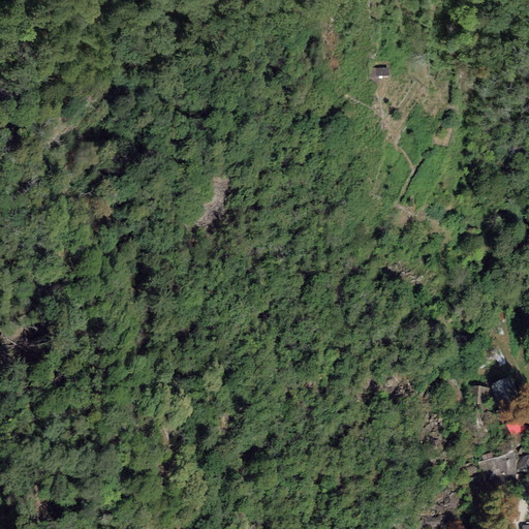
[(389,69),(371,69),(371,78),(389,76),(389,69)]
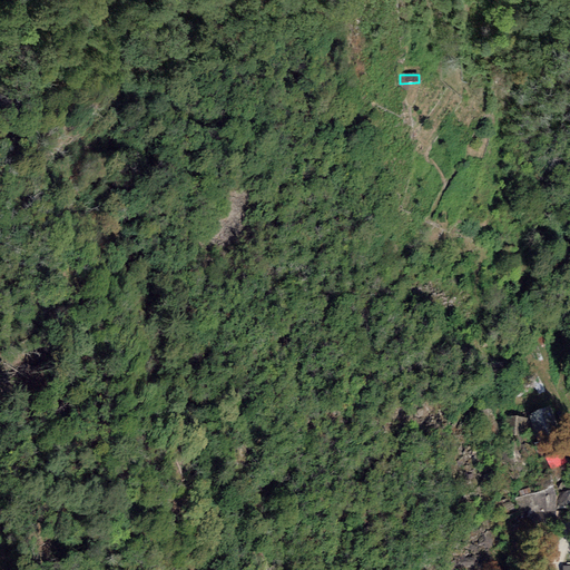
[(493,409),(478,411),(480,424),(495,422),(493,409)]
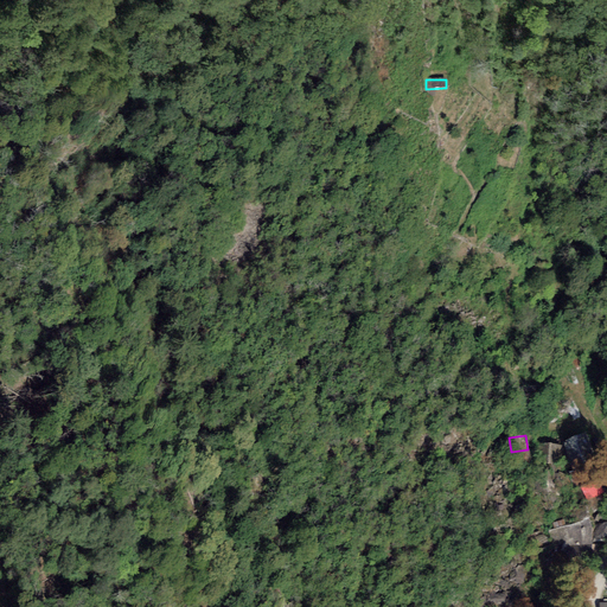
[(586,436),(563,443),(572,467),(593,460),(586,436)]
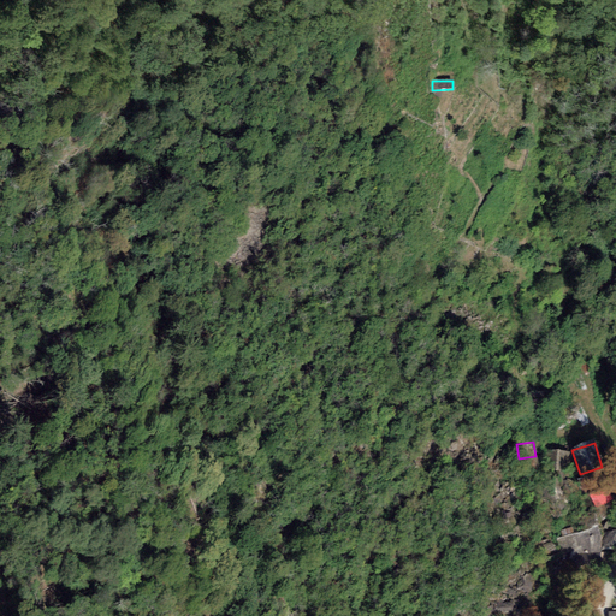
[(569,473),(570,455),(545,452),(543,471),(569,473)]
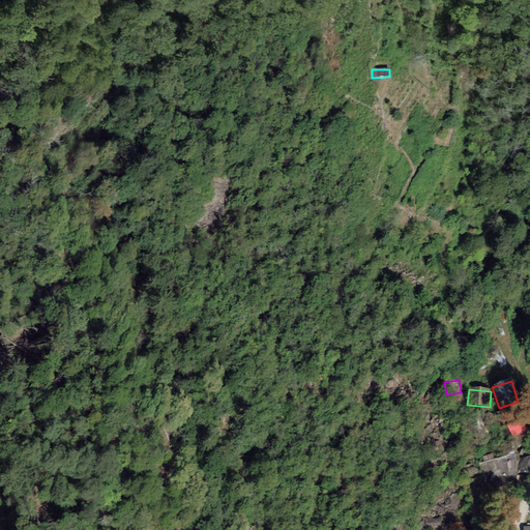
[(511,410),(495,413),(498,425),(513,422),(511,410)]
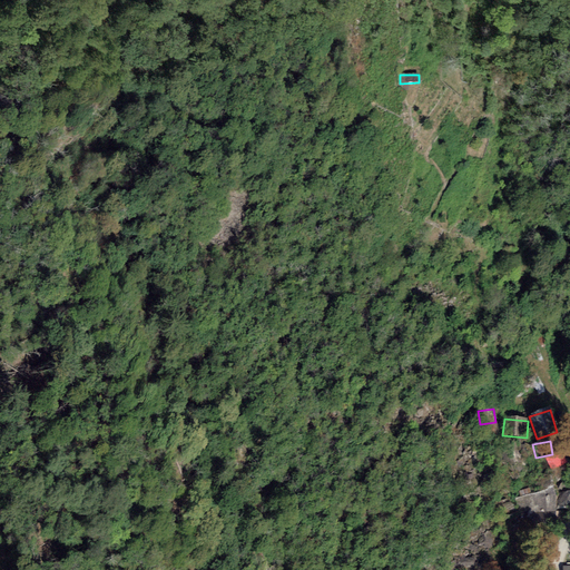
[(566,464),(561,453),(546,460),(550,472),(566,464)]
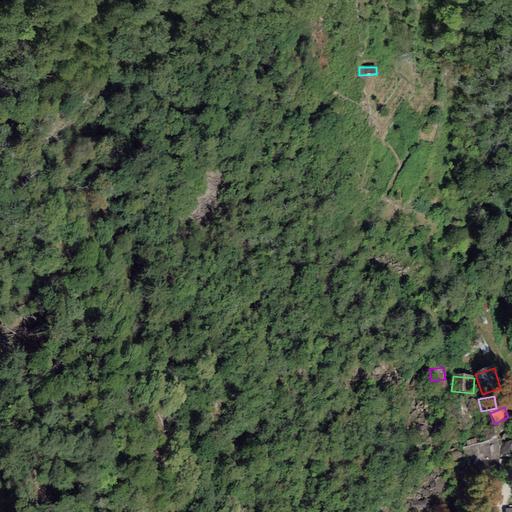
[(499,460),(497,439),(470,446),(475,475),(496,472),(499,460)]
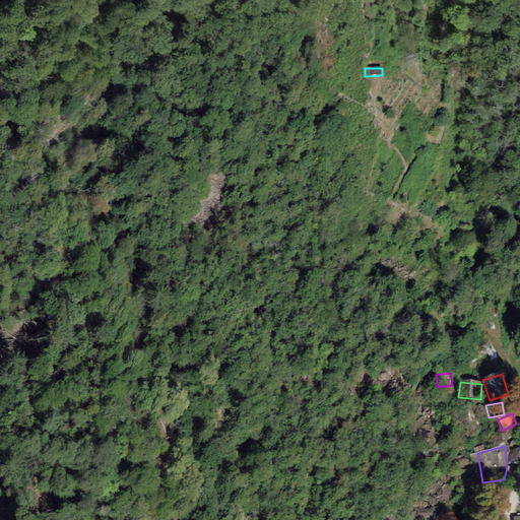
All buildings are outlined.
